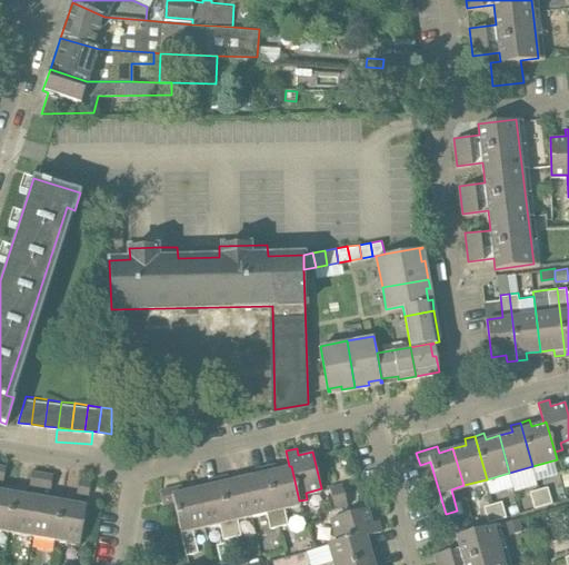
[(291,466),(289,466),(277,469),(276,463),(266,465),(279,524),(288,522),(285,507),(300,503),(299,501),(291,466)]
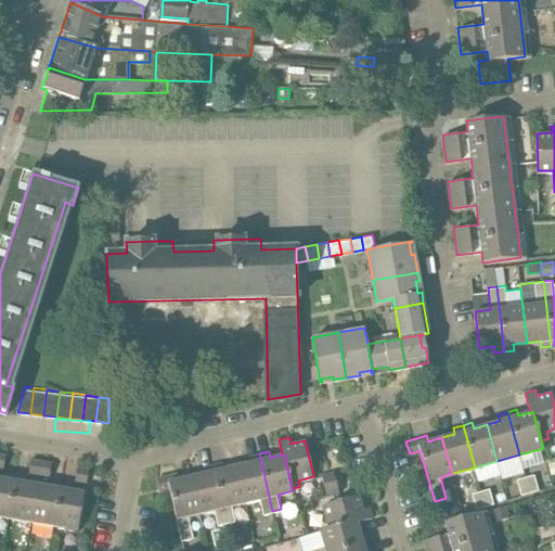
[(272,511),(259,453),(249,456),(250,462),(237,465),(246,501),(260,498),(263,513),(272,511)]
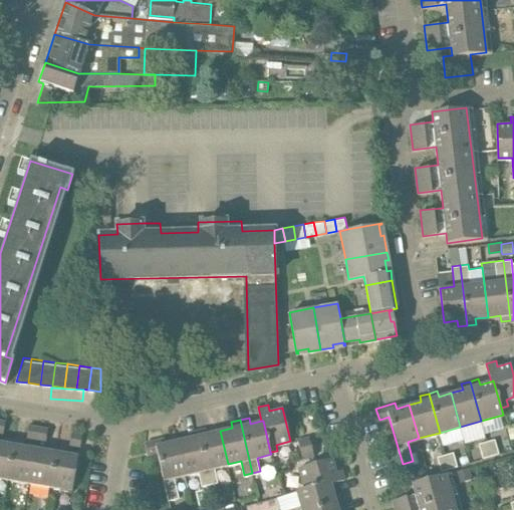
[(36,438),(38,426),(29,425),(27,436),(36,438)]
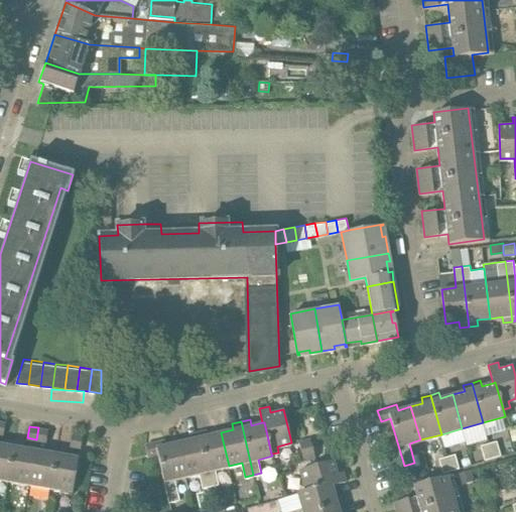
[(47,429),(38,427),(36,439),(45,440),(47,429)]
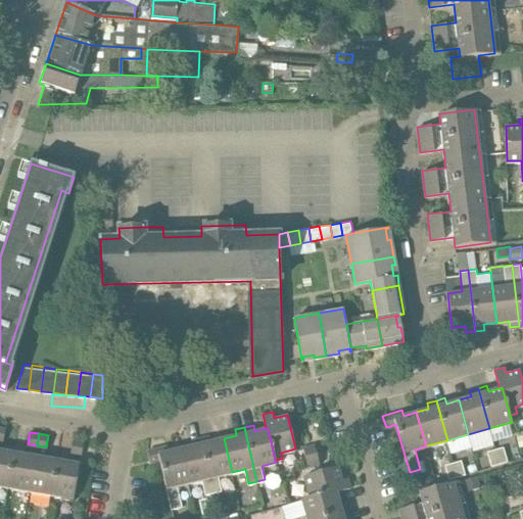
[(232,472),(224,438),(211,440),(209,435),(201,437),(214,491),(222,489),(219,475),(232,472)]
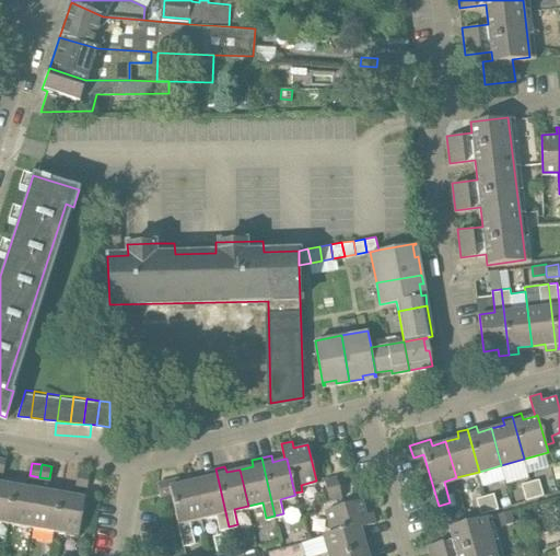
[(229,526),(216,468),(206,471),(207,476),(194,479),(202,517),(217,513),(220,529),(229,526)]
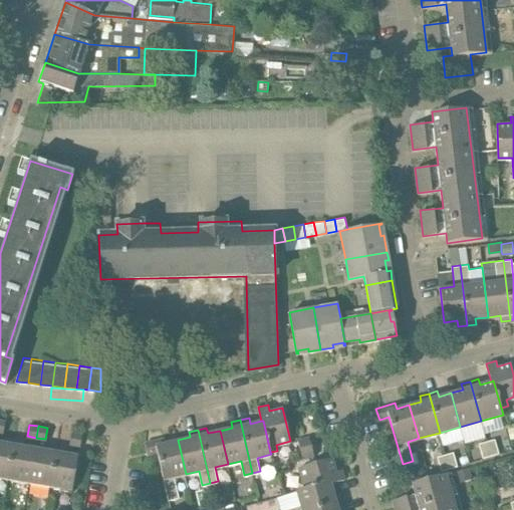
[(80,446),(82,434),(72,432),(70,444),(80,446)]
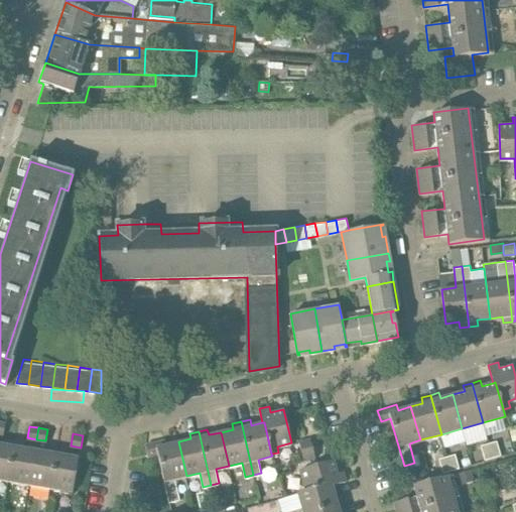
[(304,460),(315,456),(310,437),(299,441),(304,460)]
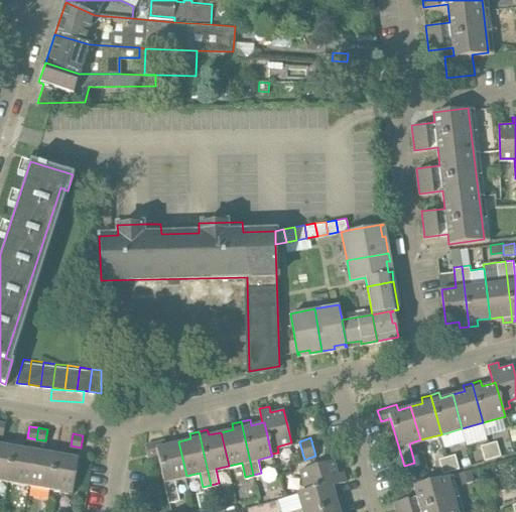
[(0,442),(0,478),(7,480),(14,439),(6,438),(5,443),(0,442)]
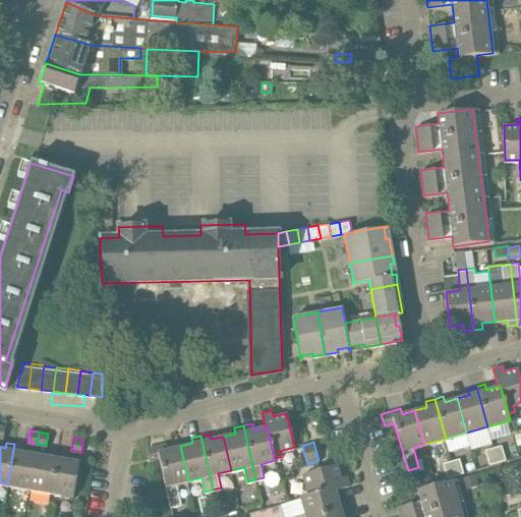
[(188,480),(180,446),(168,449),(166,443),(147,448),(150,459),(159,457),(170,506),(181,504),(176,483),(188,480)]
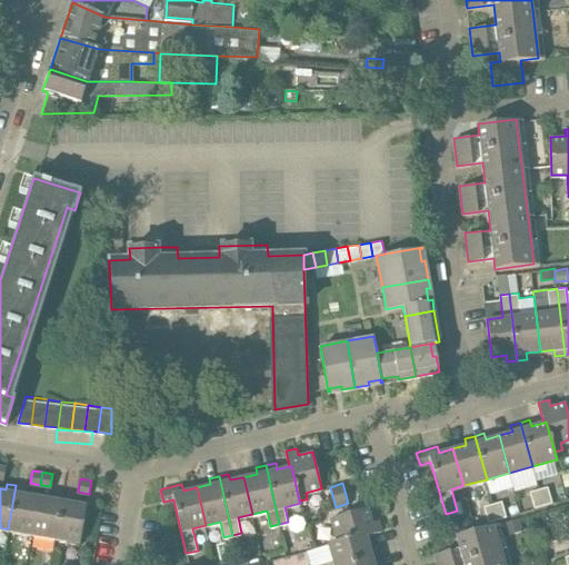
[(16,485),(8,529),(31,534),(38,496),(25,494),(26,487),(16,485)]
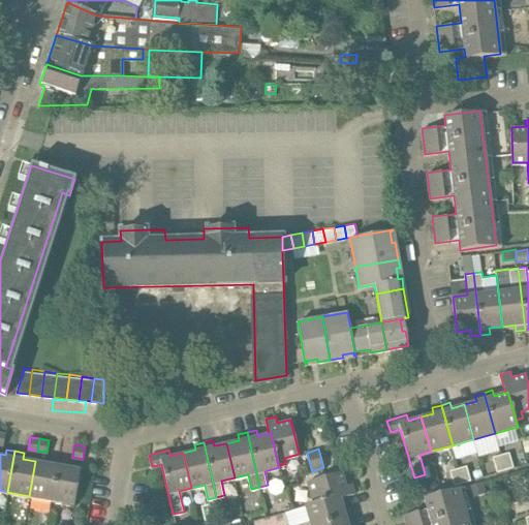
[(500,454),(505,469),(514,466),(508,451),(500,454)]
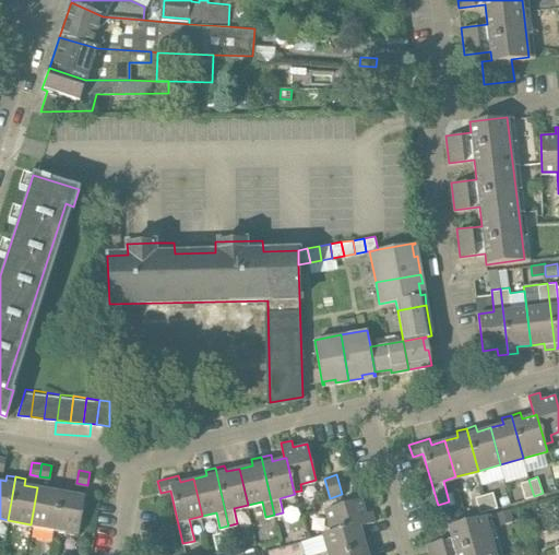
[(534,496),(528,480),(521,482),(525,498),(534,496)]
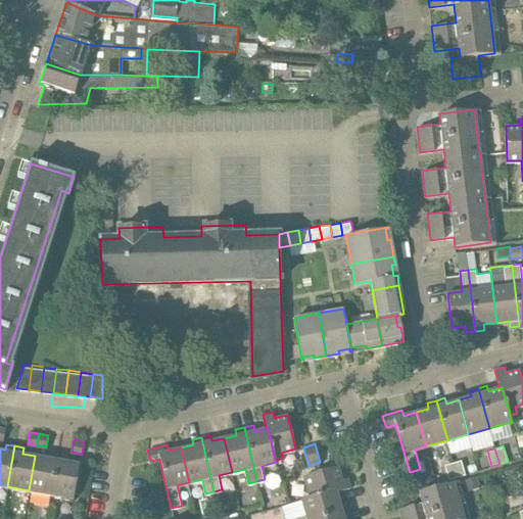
[(35,456),(29,490),(51,494),(58,454),(49,452),(48,458),(35,456)]
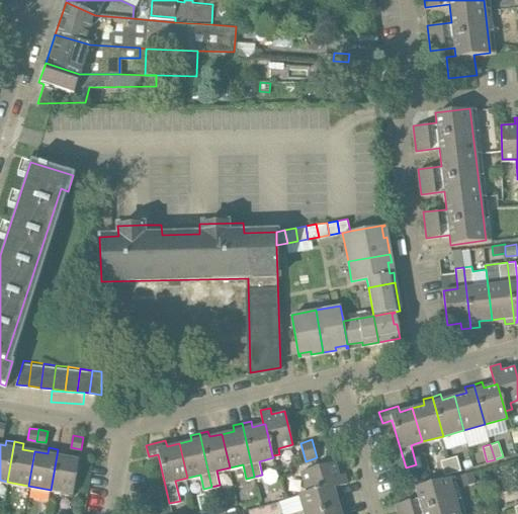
[(58,449),(51,490),(73,493),(79,458),(66,456),(67,450),(58,449)]
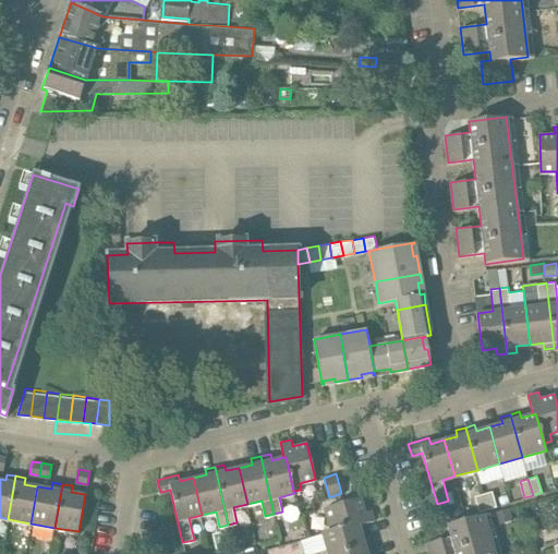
[(483,493),(487,508),(496,505),(492,491),(483,493)]
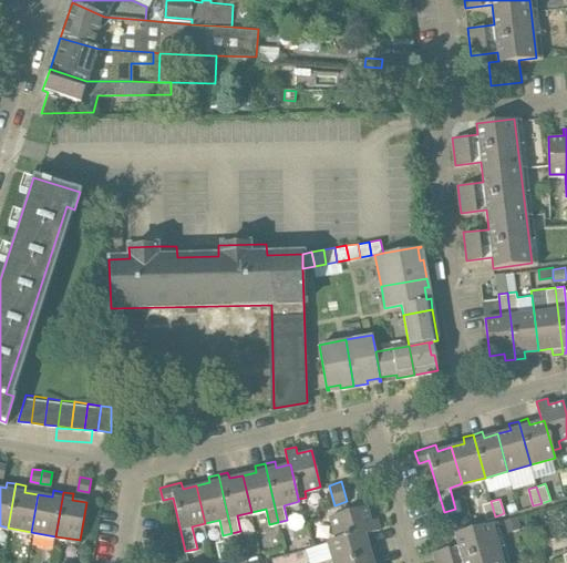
[(495,517),(491,501),(482,503),(487,519),(495,517)]
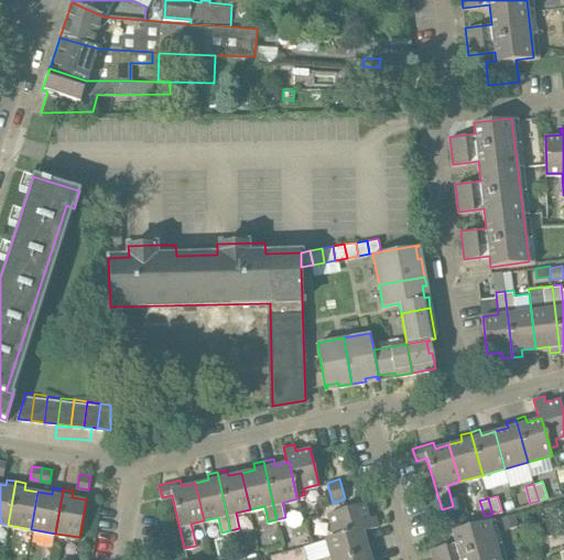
[(512,498),(505,501),(507,508),(514,506),(512,498)]
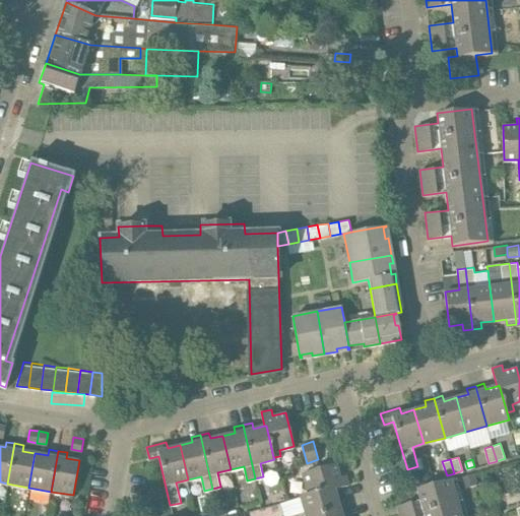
[(308,494),(334,487),(334,488),(348,485),(345,474),(339,475),(336,462),(302,472),(308,494)]
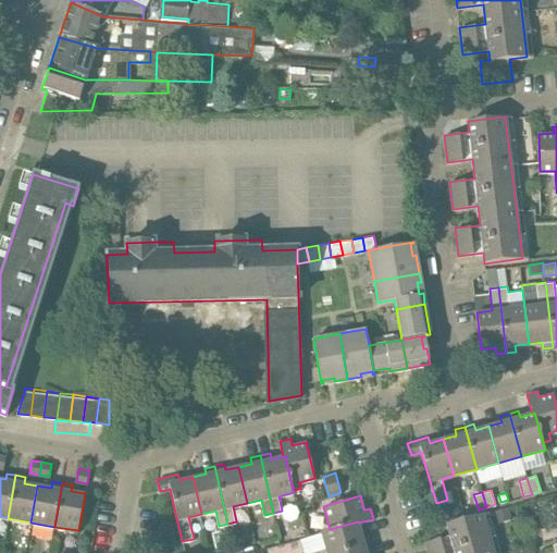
[(497,521),(510,518),(507,506),(494,511),(497,521)]
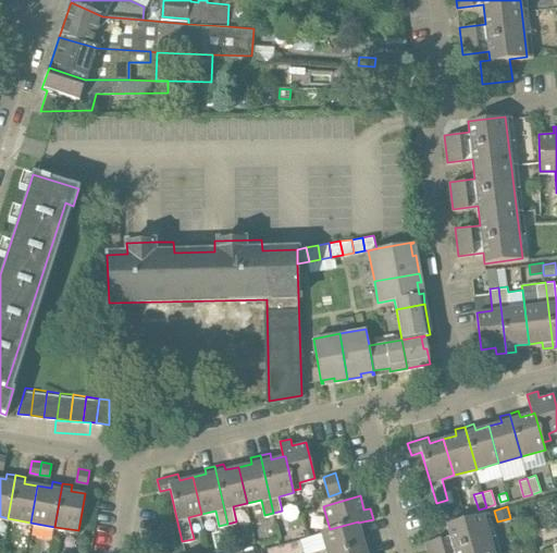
[(425,541),(429,552),(433,552),(444,550),(454,548),(490,537),(483,514),(450,523),(447,524),(449,535),(425,541)]
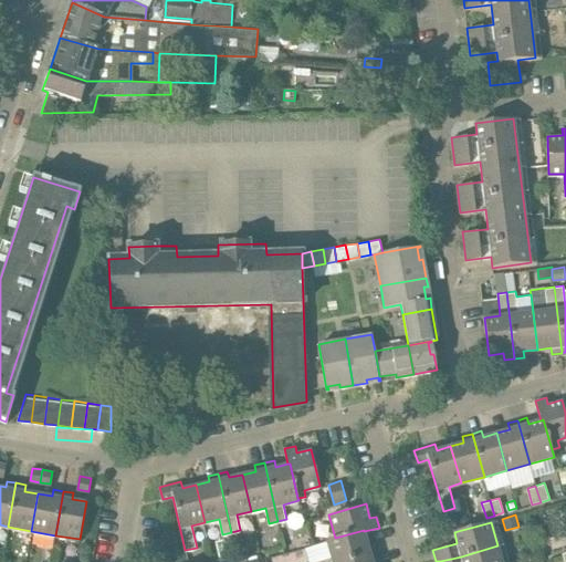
[(339,561),(377,552),(374,542),(367,543),(364,531),(364,530),(335,538),(305,545),(310,561),(306,561),(339,561)]
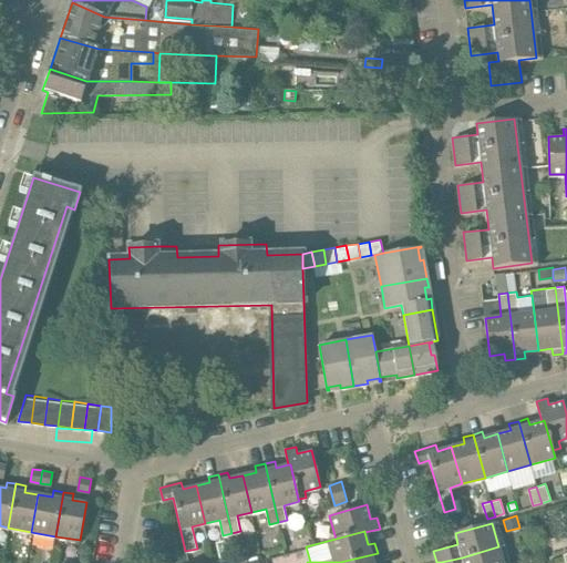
[(503,562),(498,546),(462,558),(463,562),(503,562)]
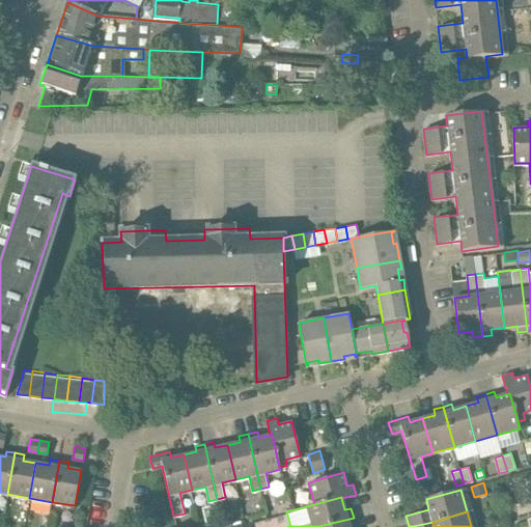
[(353,526),(356,526),(354,518),(318,526),(353,526)]
